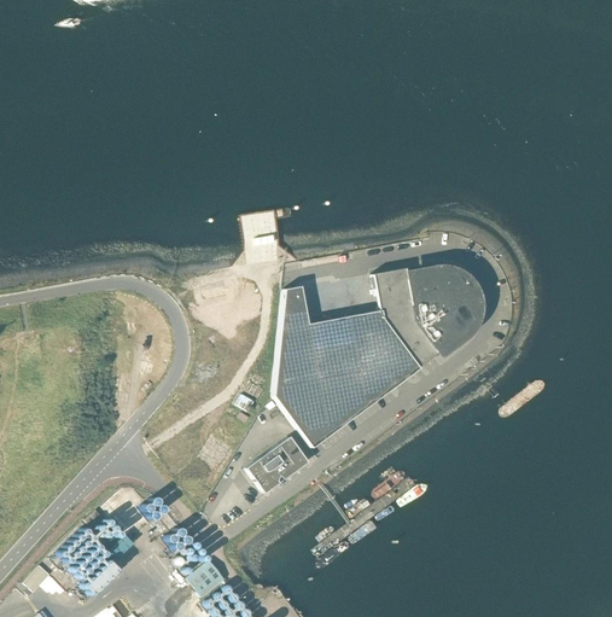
[(449,347),(461,338),(465,335),(468,332),(471,329),(474,324),(476,320),(477,315),(478,310),(478,306),(478,301),(477,296),(476,291),(473,287),(471,284),(467,280),(465,277),(460,274),(456,272),(452,269),(447,269),(442,268),(437,268),(432,269),(418,272),(419,277),(409,278),(407,267),(374,273),(382,309),(376,310),(315,322),(309,324),(302,285),(293,287),(286,289),(275,395),(289,413),(314,447),(319,443),(330,435),(394,388),(404,379),(421,367),(420,367),(439,351),(438,349),(439,348),(439,349),(441,349),(442,349),(443,349),(444,349),(444,348),(446,348),(446,347),(446,345),(446,344),(444,344),(446,343),(449,347)]
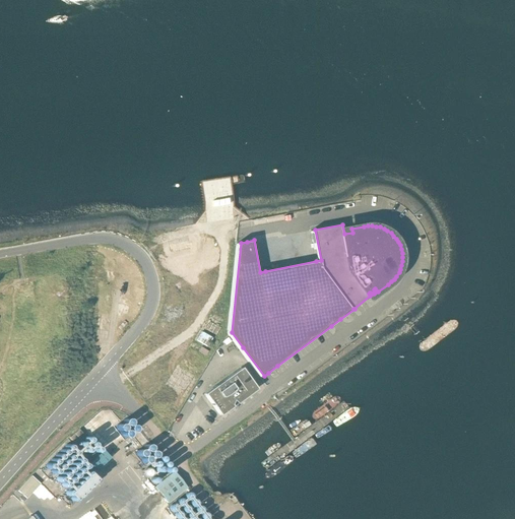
[(205,346),(203,350),(209,354),(212,350),(205,346)]
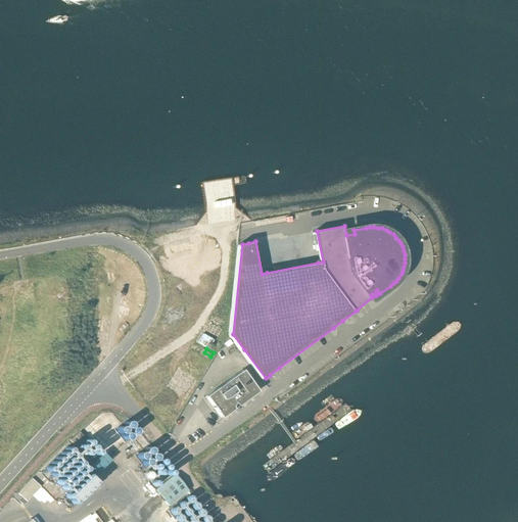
[(246,369),(209,395),(225,417),(262,390),(257,384),(246,369)]
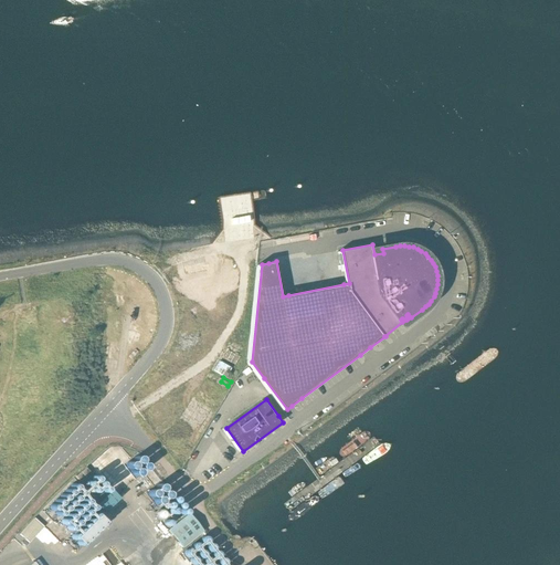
[(91,467),(81,475),(85,481),(95,472),(91,467)]
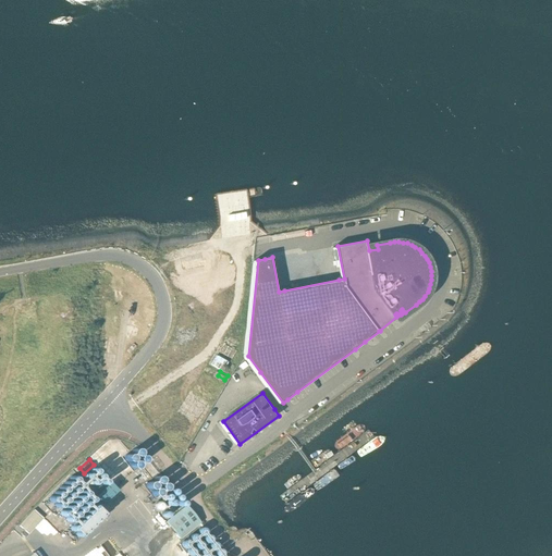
[(107,503),(121,490),(114,481),(99,494),(107,503)]
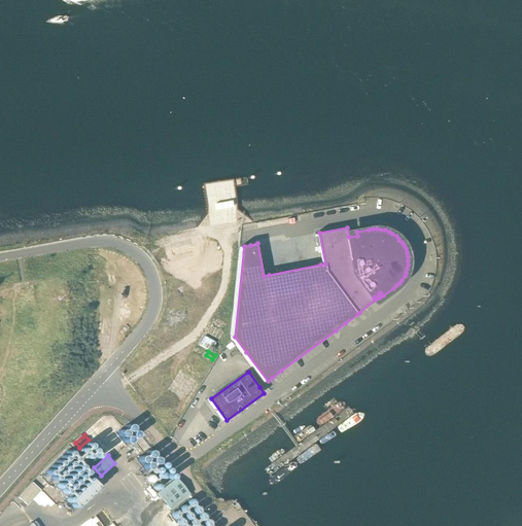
[(93,477),(72,498),(79,505),(100,484),(93,477)]
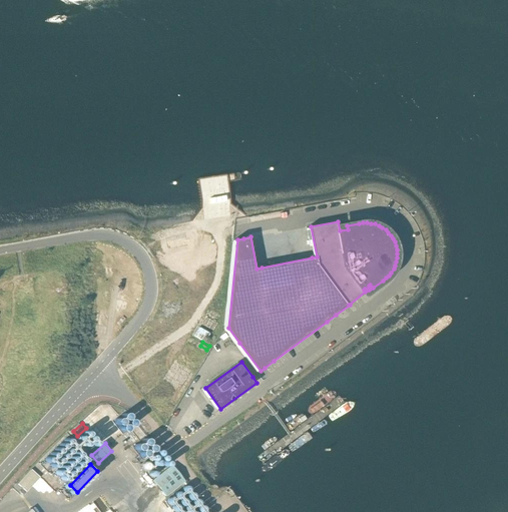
[(169,495),(188,480),(175,464),(156,479),(169,495)]
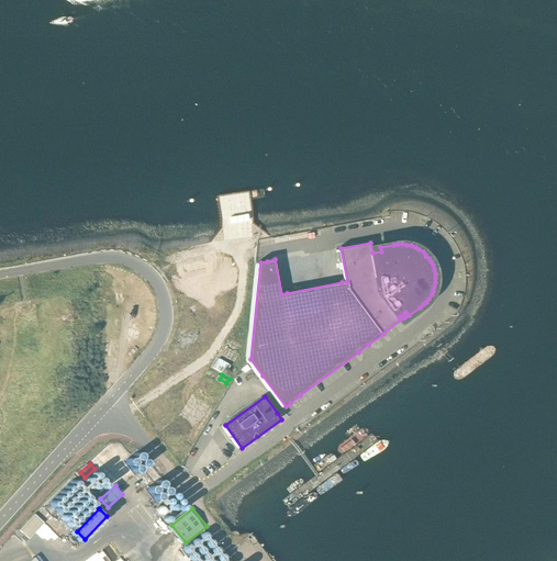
[(34,536),(48,522),(39,513),(24,527),(34,536)]
